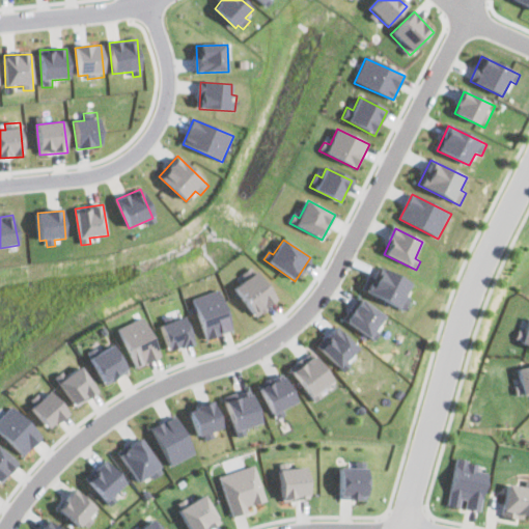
[(413,284),(377,266),(364,291),(406,311),(412,298),(408,296),(413,284)]
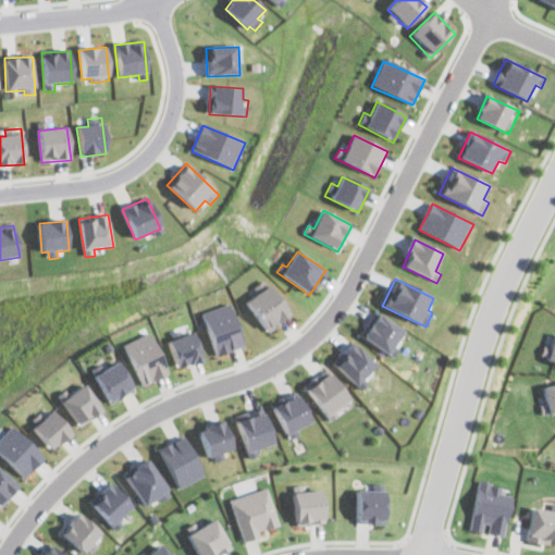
[(254,290),(257,294),(245,304),(269,334),(291,317),(264,281),(254,290)]
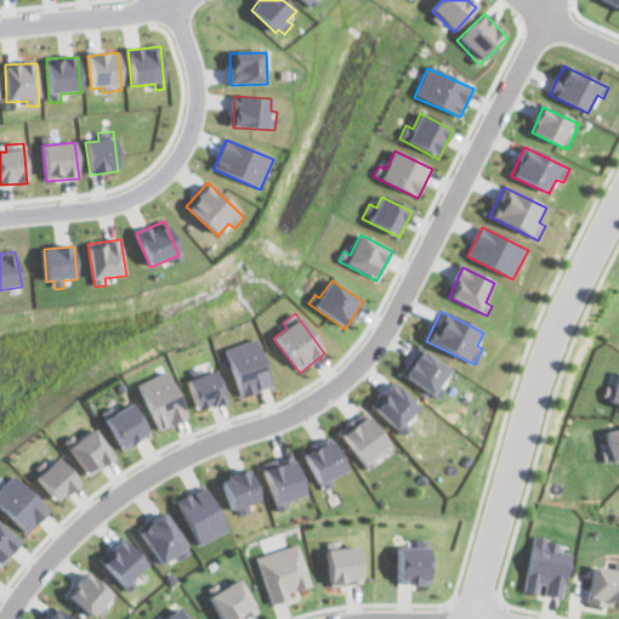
[(226,350),(242,398),(272,387),(256,340),(226,350)]
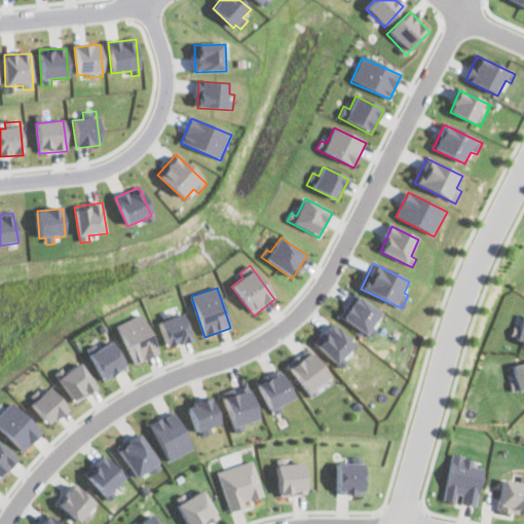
[(372,339),(378,331),(373,328),(383,313),(356,295),(341,316),(372,339)]
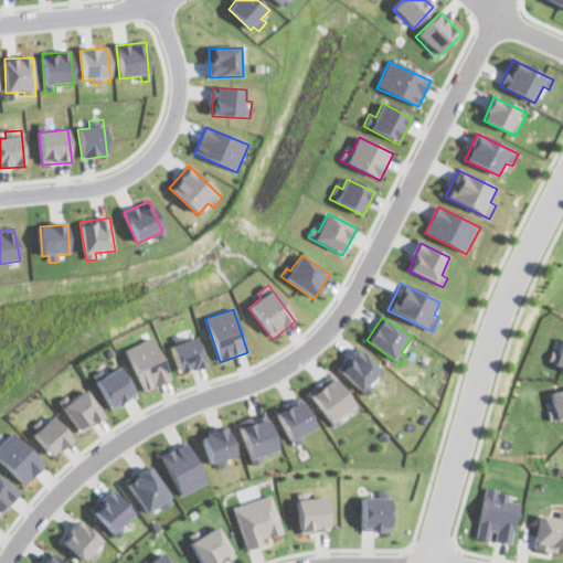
[(126,351),(145,393),(172,381),(152,338),(126,351)]
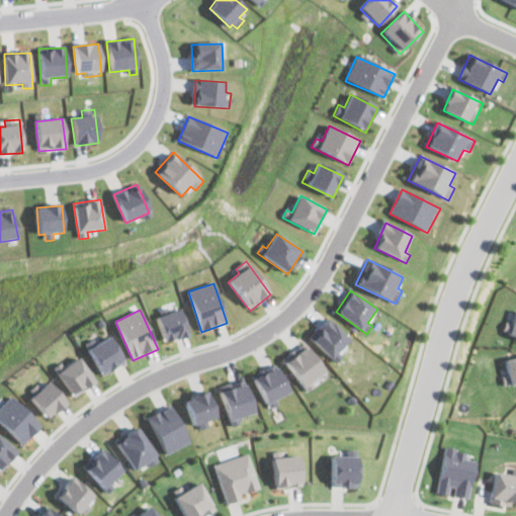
[(165,344),(189,336),(180,310),(156,318),(165,344)]
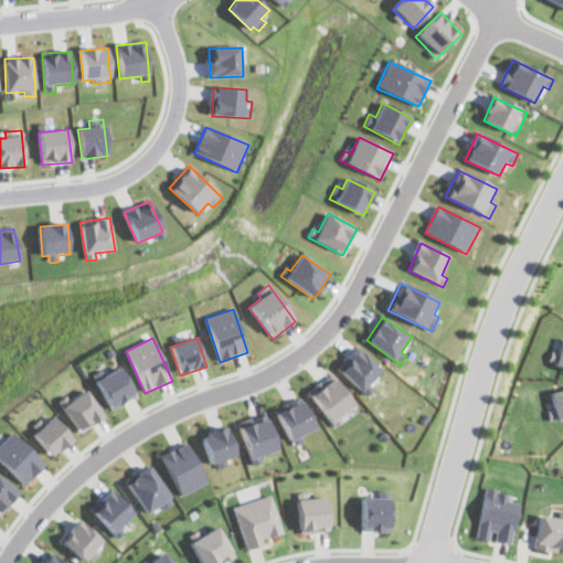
[(384,371),(361,348),(339,369),(368,397),(374,390),(370,385),(384,371)]
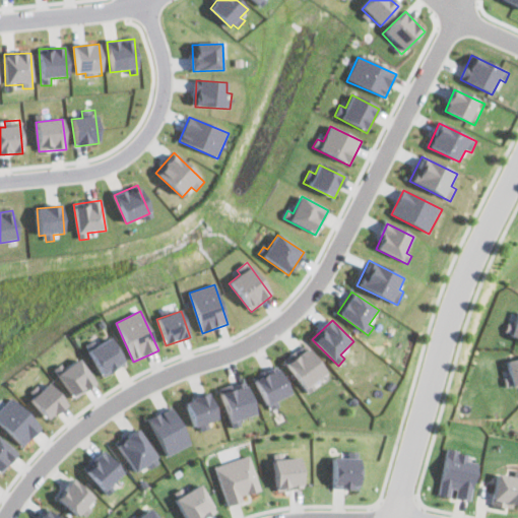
[(517,339),(512,337),(513,335),(506,333),(509,324),(515,327),(517,320),(517,339)]
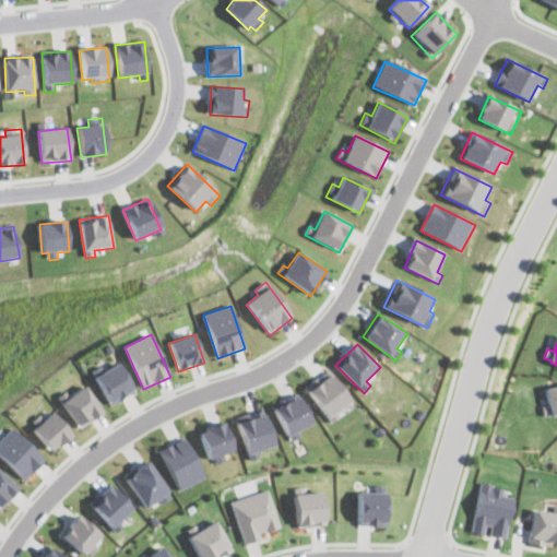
[(111,406),(135,392),(118,365),(104,374),(101,367),(92,372),(111,406)]
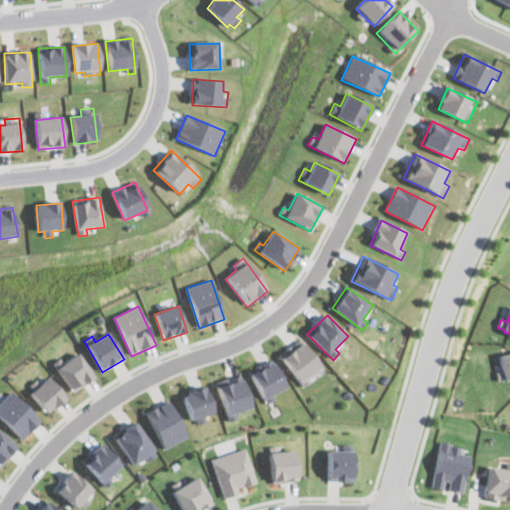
[(314,382),(310,376),(321,368),(301,340),(280,355),(304,389),(314,382)]
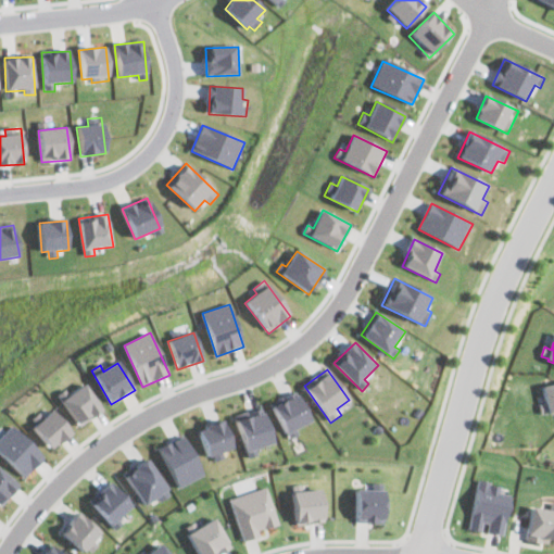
[(61,402),(80,428),(103,411),(84,385),(61,402)]
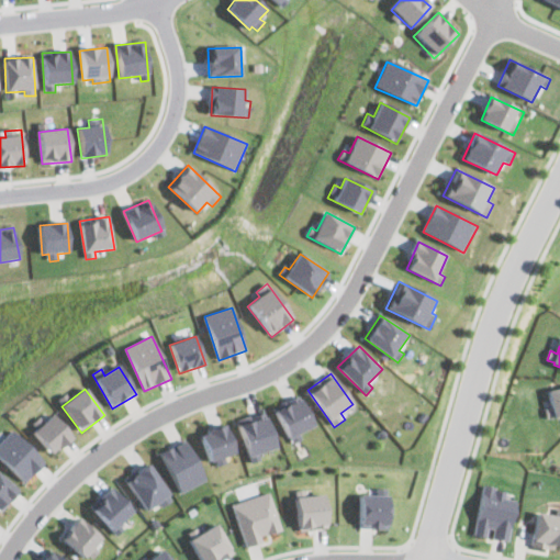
[(559,418),(547,422),(545,410),(551,409),(548,392),(559,389),(559,418)]
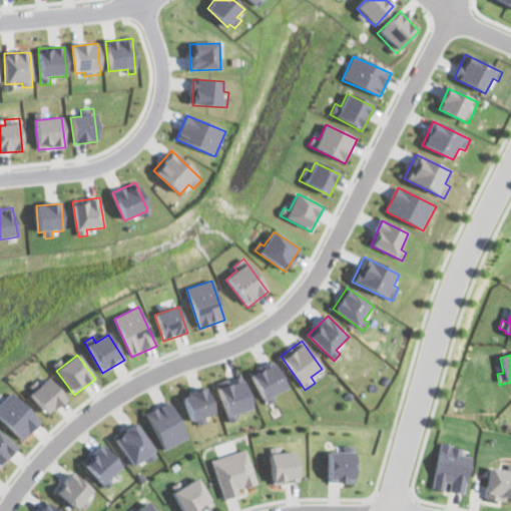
[(266,406),(277,402),(274,396),(287,390),(276,363),(251,373),(266,406)]
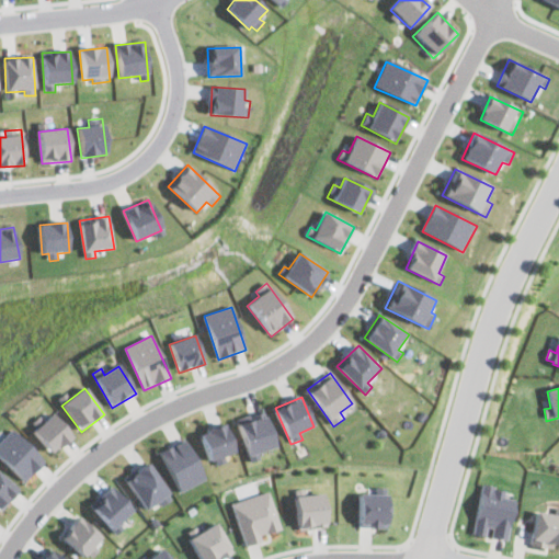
[(265,412),(237,422),(251,464),(263,460),(261,453),(277,447),(265,412)]
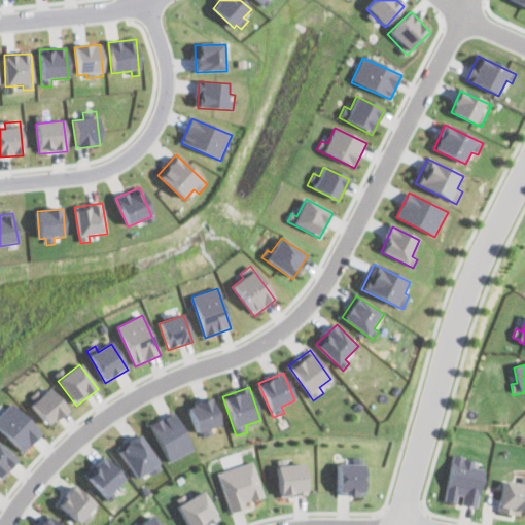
[(50,426),(68,411),(49,389),(41,396),(37,392),(27,400),(50,426)]
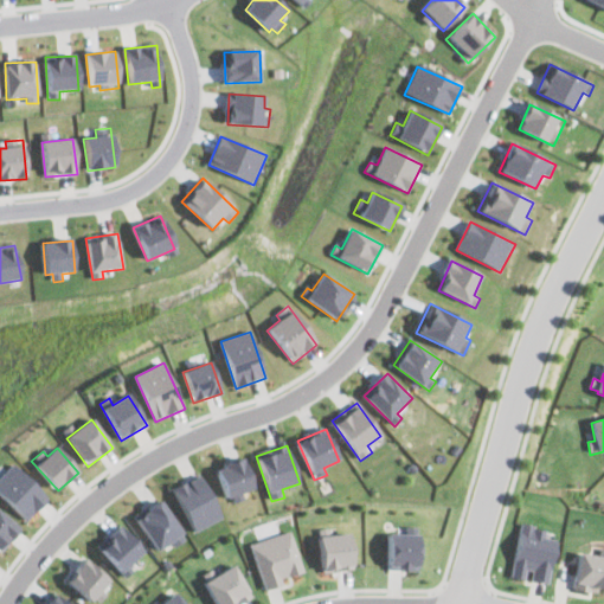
[(248,500),(244,492),(254,489),(243,460),(218,468),(231,506),(248,500)]
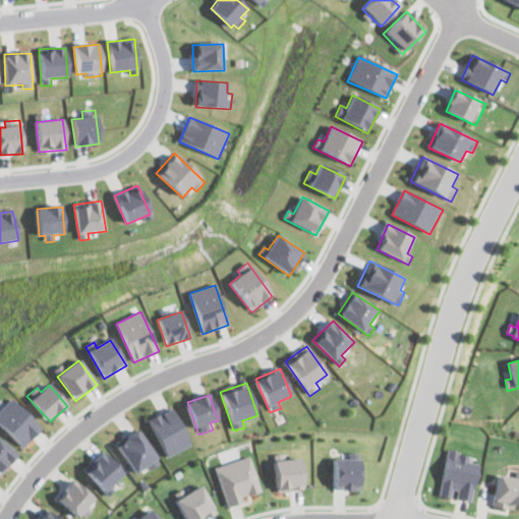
[(0,426),(23,449),(43,428),(11,399),(0,410),(0,426)]
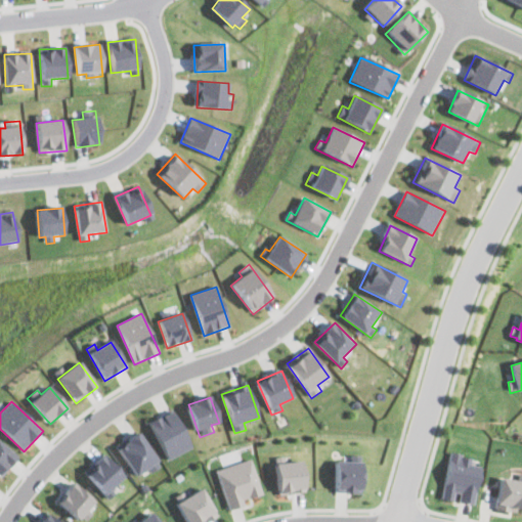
[(192,449),(174,411),(149,423),(168,461),(192,449)]
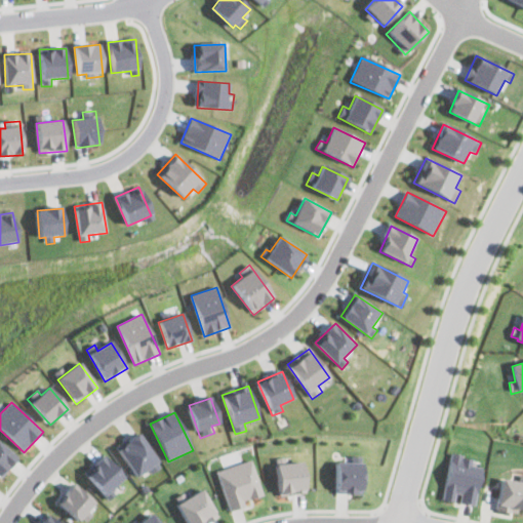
[(116,448),(136,478),(148,470),(152,475),(162,468),(138,433),(116,448)]
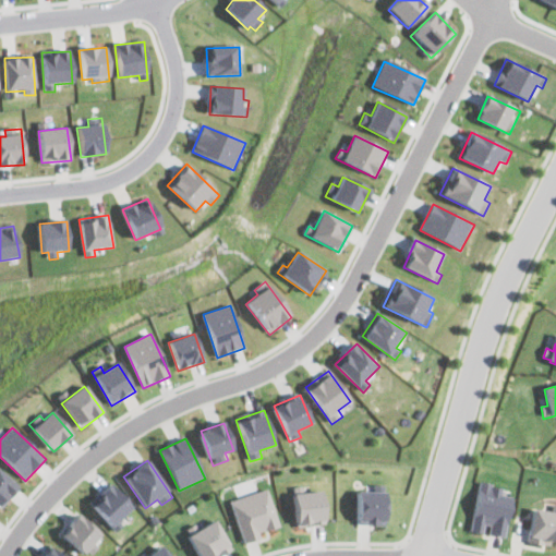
[(0,508),(2,510),(20,486),(0,471),(0,508)]
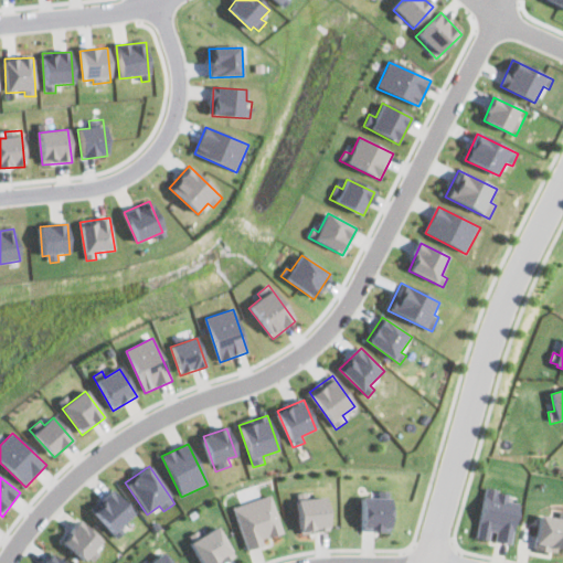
[(487,489),(477,540),(489,541),(490,532),(497,533),(496,543),(511,546),(519,505),(509,502),(511,494),(487,489)]
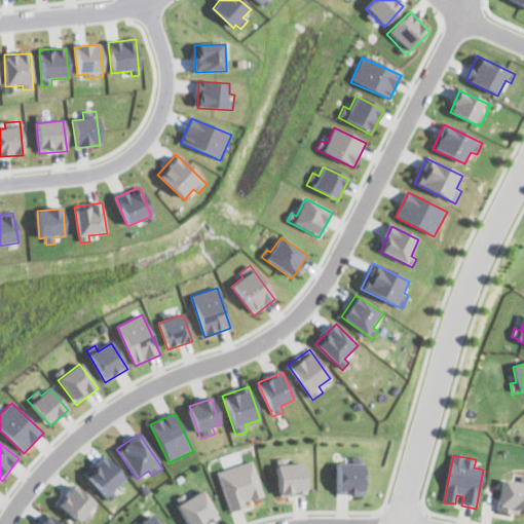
[(125,480),(105,456),(84,475),(110,502),(116,496),(112,491),(125,480)]
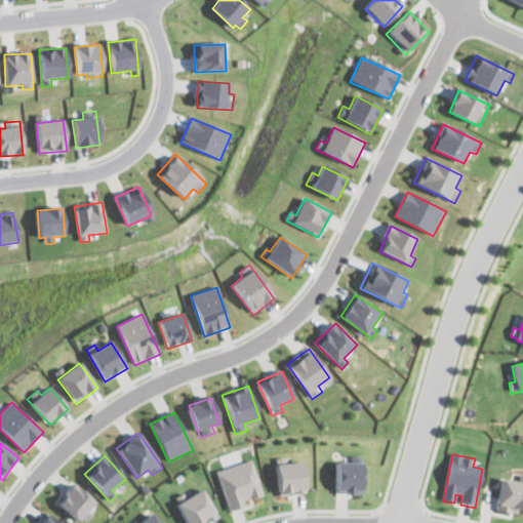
[(336,494),(363,494),(364,458),(354,457),(354,464),(337,464),(336,494)]
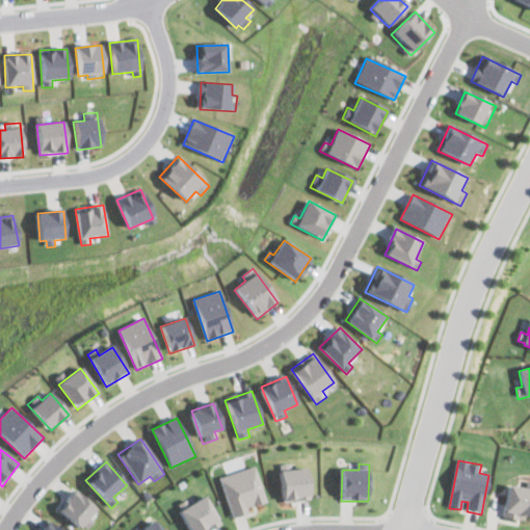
[(234,520),(249,514),(248,508),(268,502),(258,468),(221,478),(234,520)]
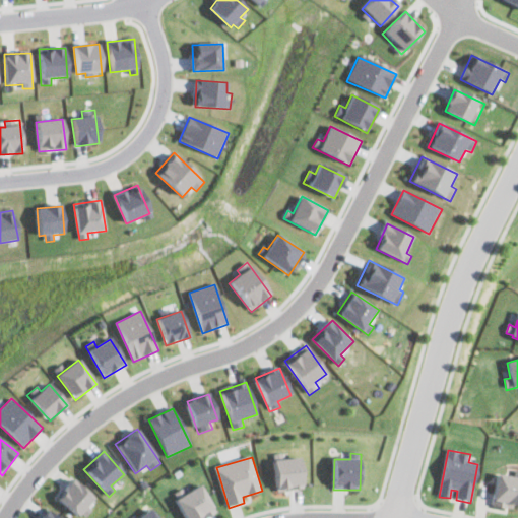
[(275,461),(277,492),(298,490),(298,488),(303,488),(301,459),(275,461)]
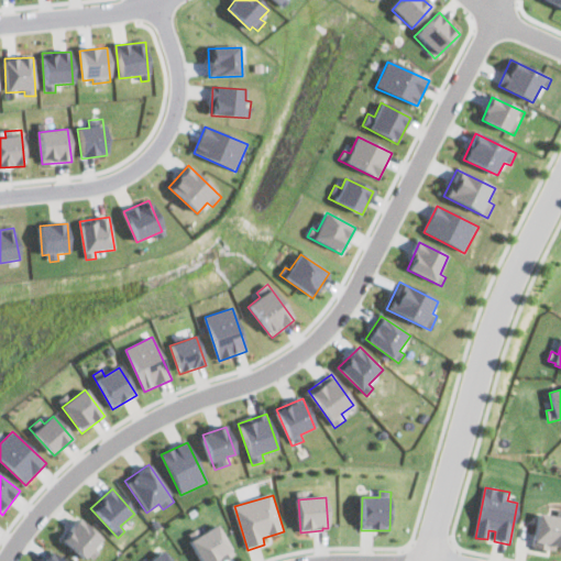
[(560,518),(538,514),(531,548),(556,552),(557,547),(560,548),(560,518)]
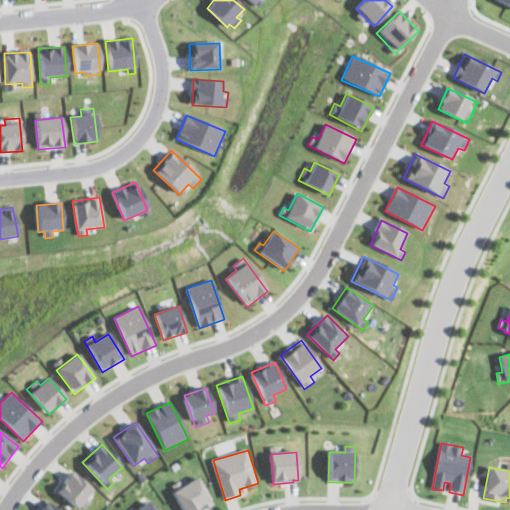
[(56,491),(78,509),(84,509),(89,503),(86,500),(94,490),(72,472),(56,491)]
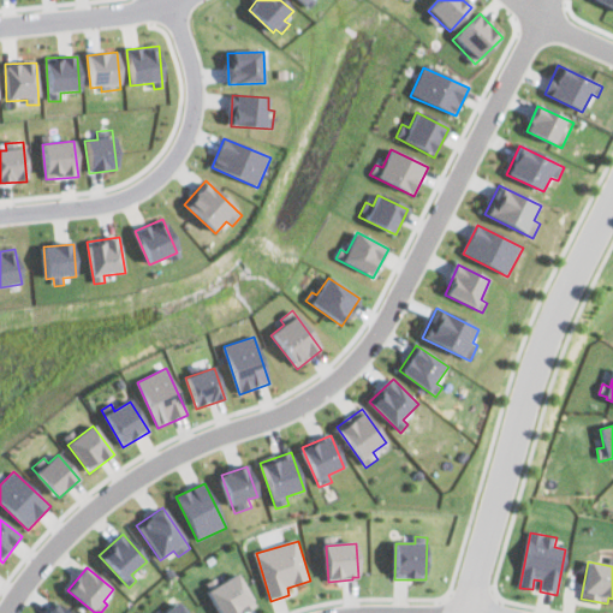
[(245,612),(256,607),(238,575),(208,591),(220,612),(245,612)]
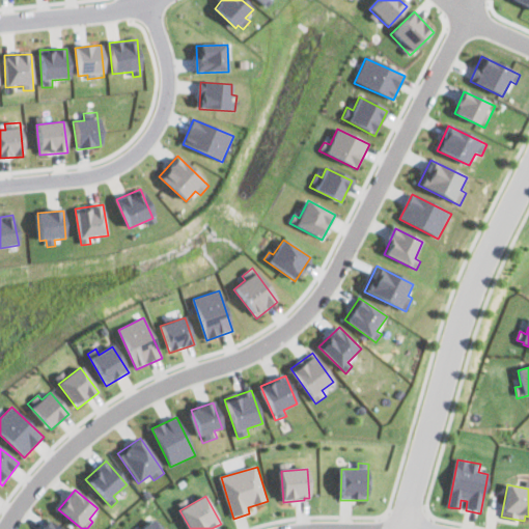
[(163,528),(155,520),(144,528),(163,528)]
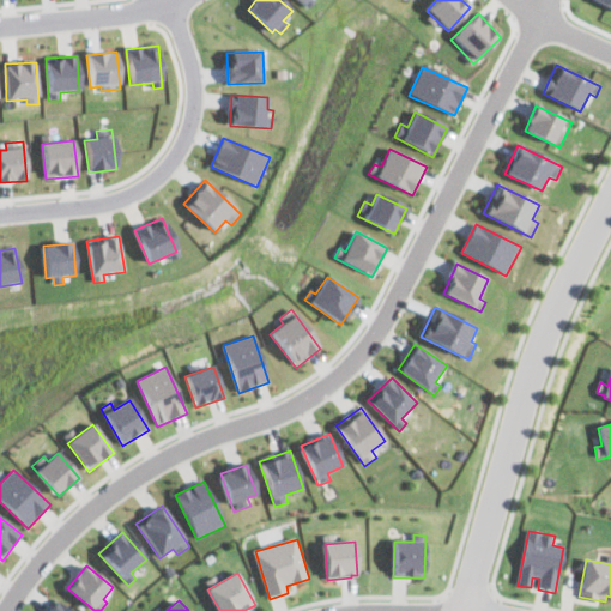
All buildings are outlined.
